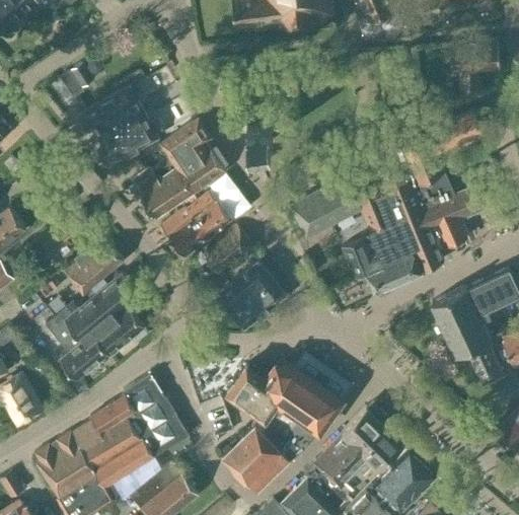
[(0,0),(0,33),(0,34),(23,14),(12,0),(0,0)]
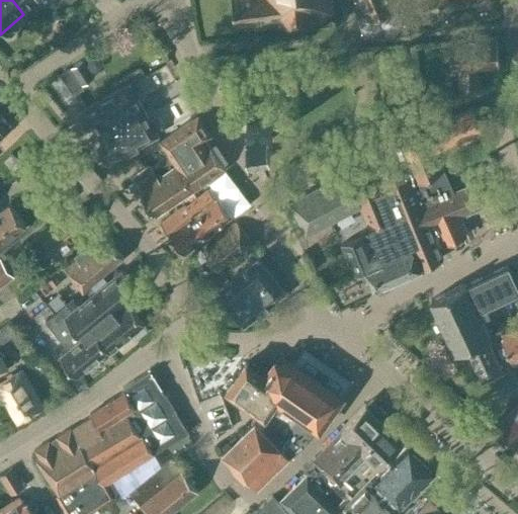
[(12,0),(23,14),(39,0),(12,0)]
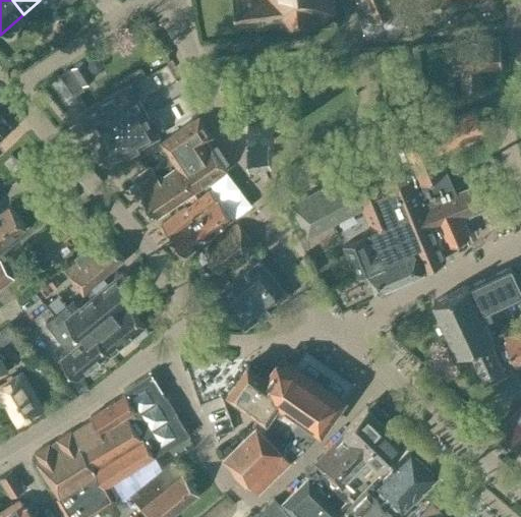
[(236,0),(236,1),(231,2),(235,31),(267,25),(265,8),(263,0),(236,0)]
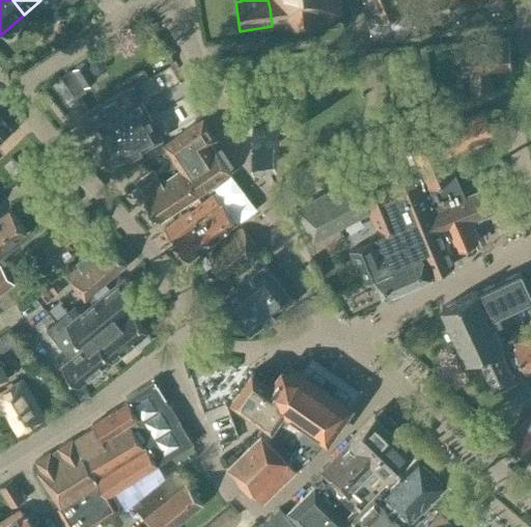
[(338,0),(327,0),(270,8),(272,26),(283,25),(284,30),(323,25),(322,20),(340,18),(338,0)]
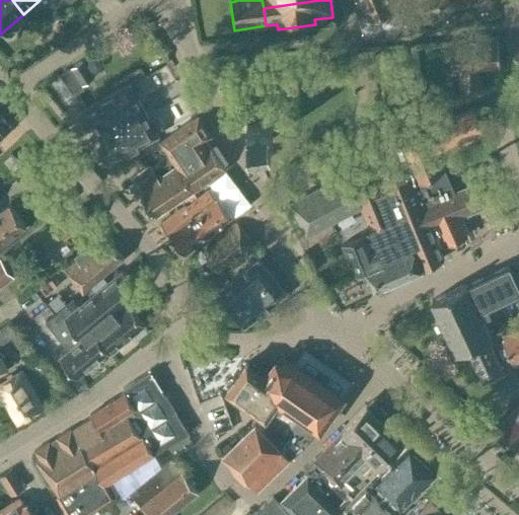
[(365,25),(395,12),(390,0),(350,0),(353,6),(356,4),(365,25)]
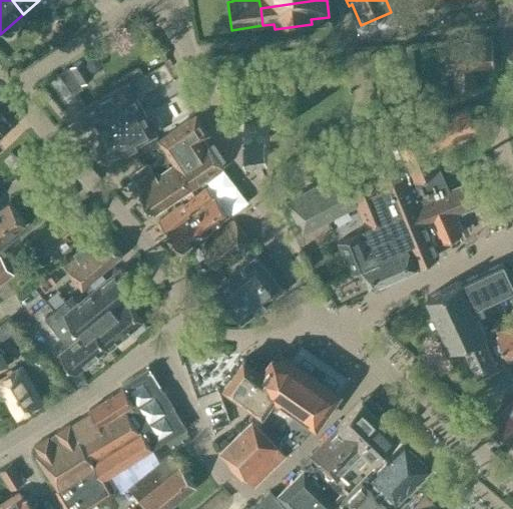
[(475,91),(474,70),(493,70),(491,42),(464,44),(444,45),(446,71),(453,71),(454,90),(475,91)]
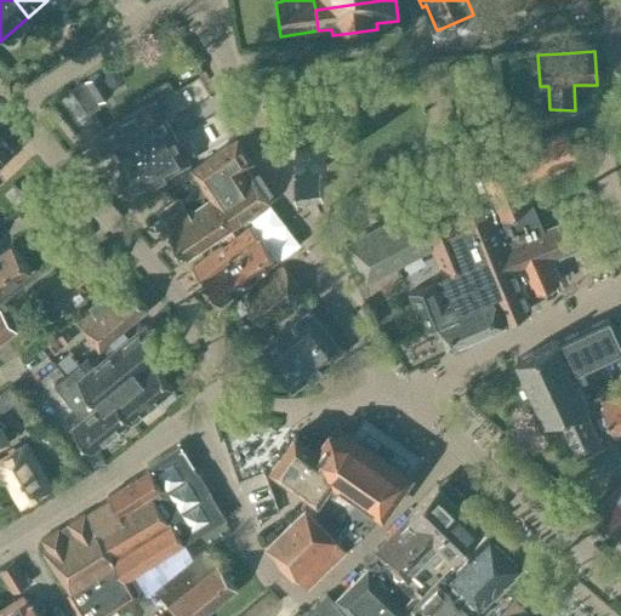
[(97,106),(112,97),(98,75),(69,93),(85,119),(100,110),(97,106)]
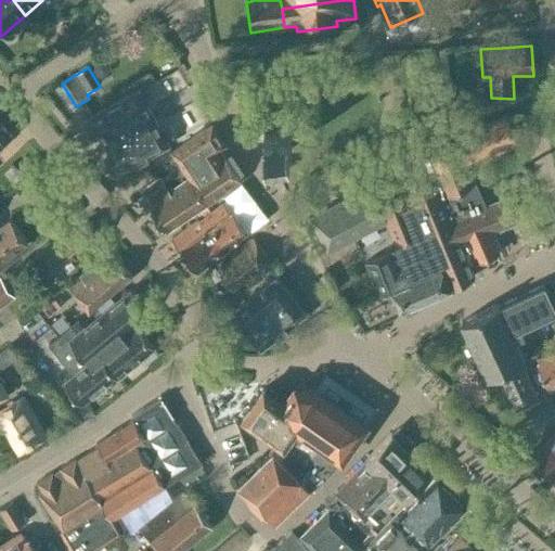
[(137,93),(85,124),(94,142),(99,139),(110,158),(105,161),(116,179),(168,149),(137,93)]
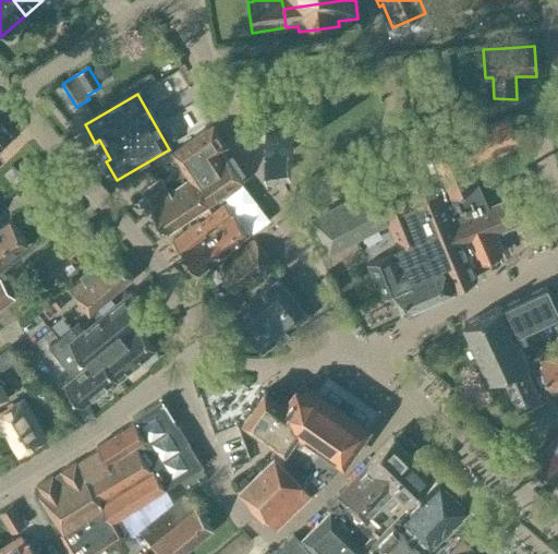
[(519,143),(509,119),(474,134),(473,131),(456,139),(459,147),(431,159),(441,184),(438,185),(436,181),(410,191),(412,196),(407,199),(405,197),(379,207),(371,192),(312,223),(329,256),(387,227),(400,255),(395,257),(393,255),(389,257),(367,267),(383,301),(393,296),(402,315),(476,281),(470,267),(498,255),(492,239),(520,227),(510,202),(488,211),(470,164),(519,143)]
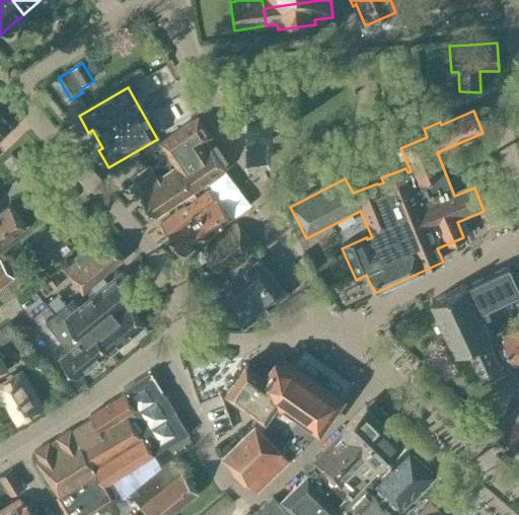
[(247,147),(273,143),(272,118),(245,121),(247,147)]
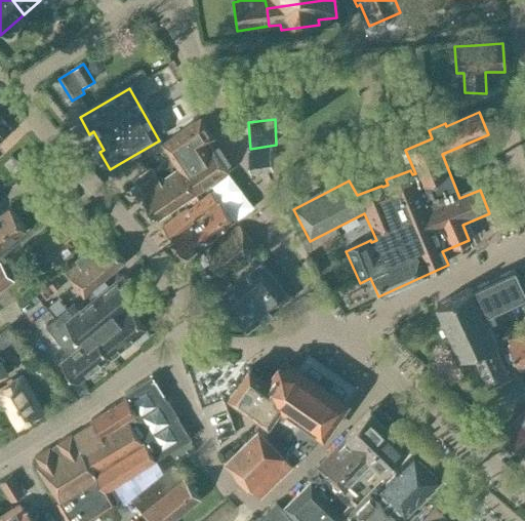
[(0,142),(10,132),(0,121),(0,142)]
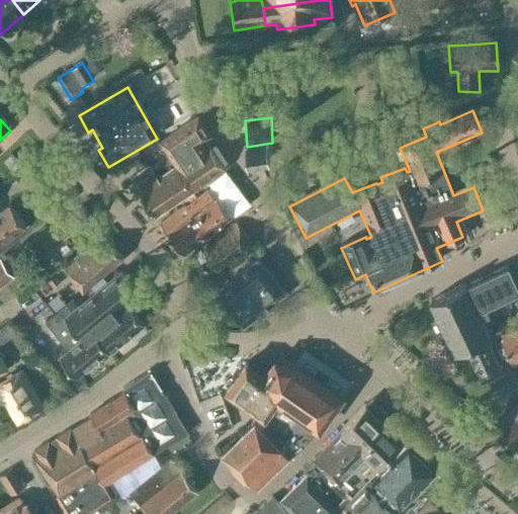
[(175,170),(192,195),(226,173),(208,147),(207,148),(203,144),(211,139),(199,119),(160,145),(175,169),(175,170)]
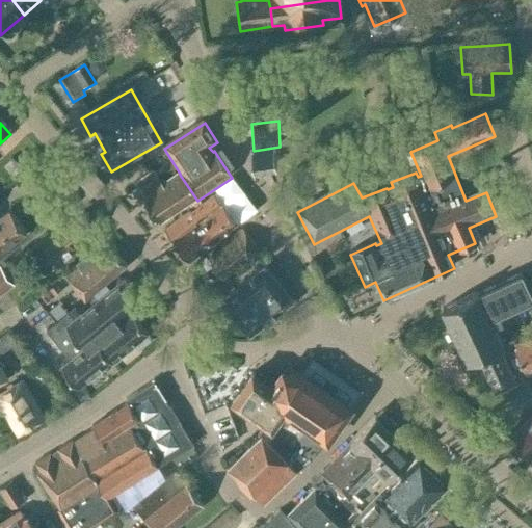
[(145,199),(142,202),(160,227),(182,211),(197,201),(180,175),(163,186),(153,173),(136,185),(145,199)]
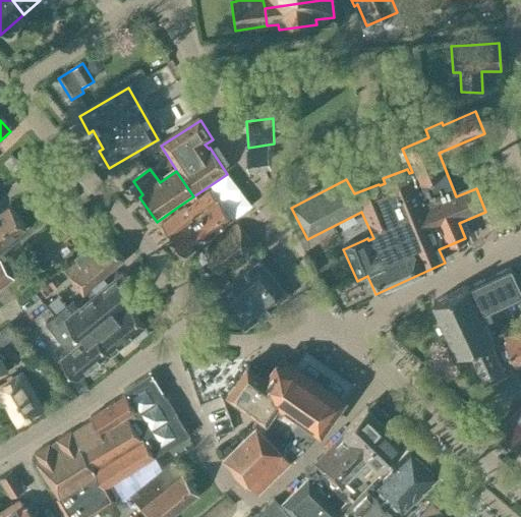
[(185,209),(161,228),(184,259),(232,222),(209,192),(186,211),(185,209)]
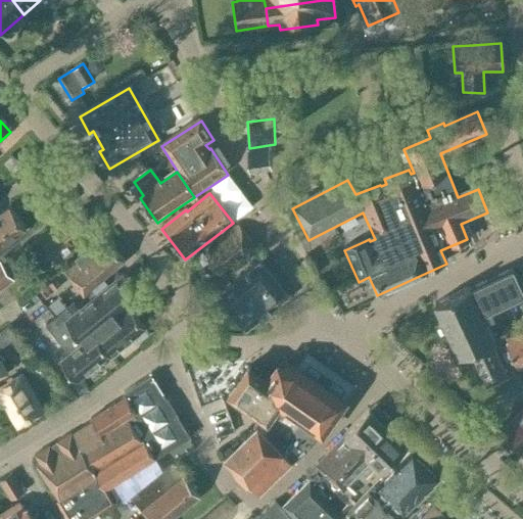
[(95,227),(82,210),(60,228),(59,226),(31,248),(39,258),(47,252),(57,266),(85,244),(81,238),(95,227)]
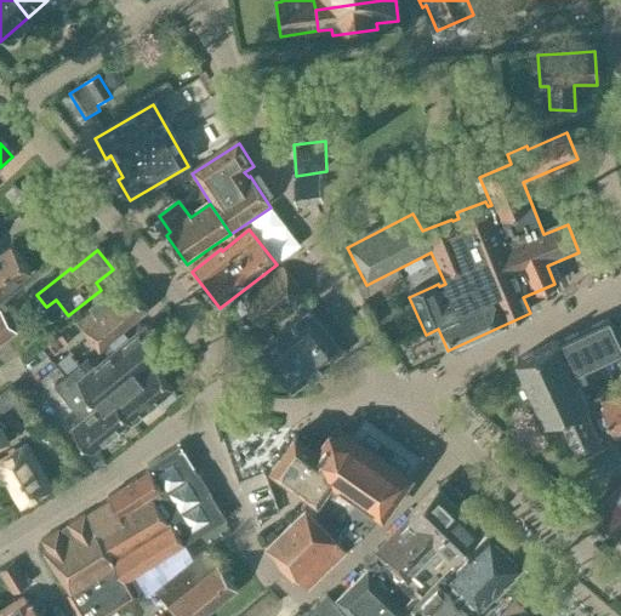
[(0,298),(29,277),(10,252),(0,258),(0,298)]
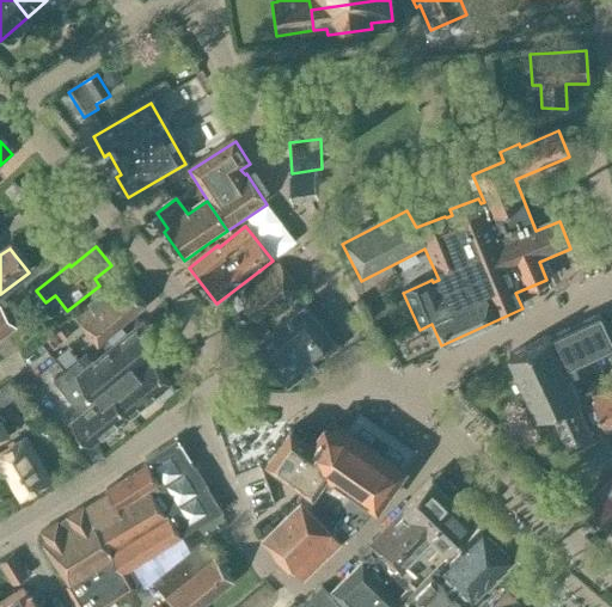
[(277,267),(237,298),(256,324),(279,307),(288,300),(298,293),(282,273),(277,267)]
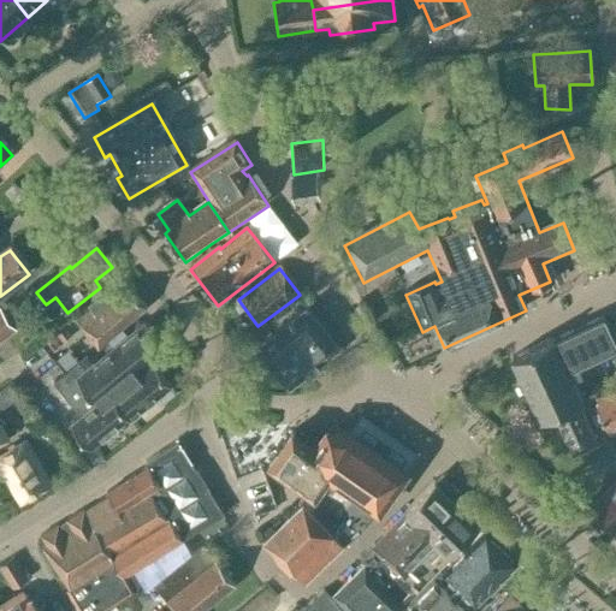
[(146,312),(122,282),(88,309),(92,313),(77,325),(99,350),(146,312)]
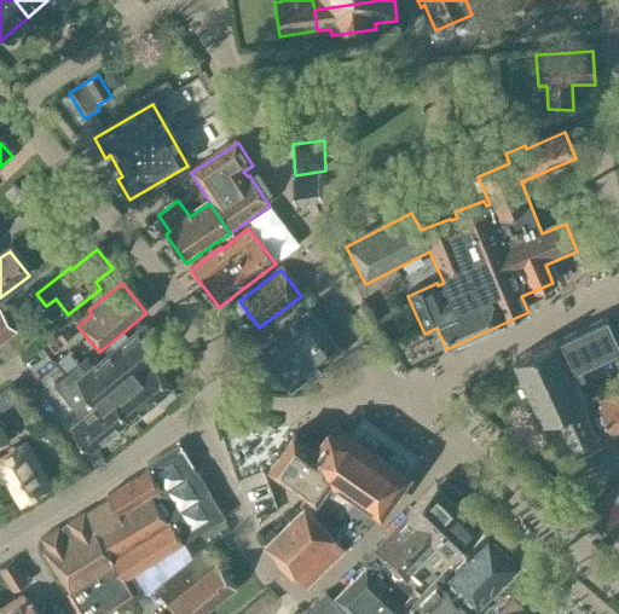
[(340,353),(308,312),(258,352),(290,393),(316,372),(340,353)]
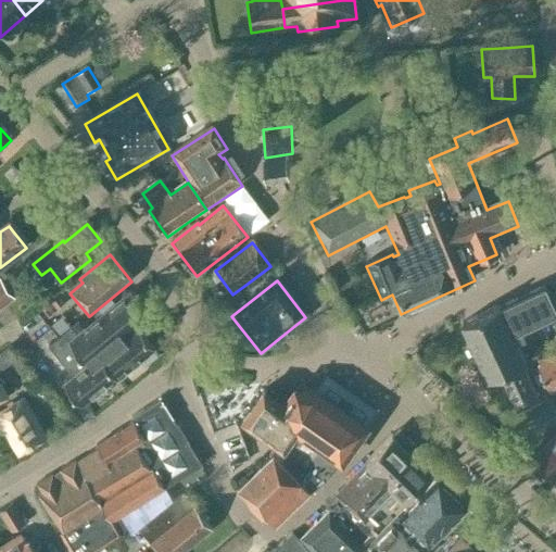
[(0,311),(14,301),(0,281),(0,311)]
